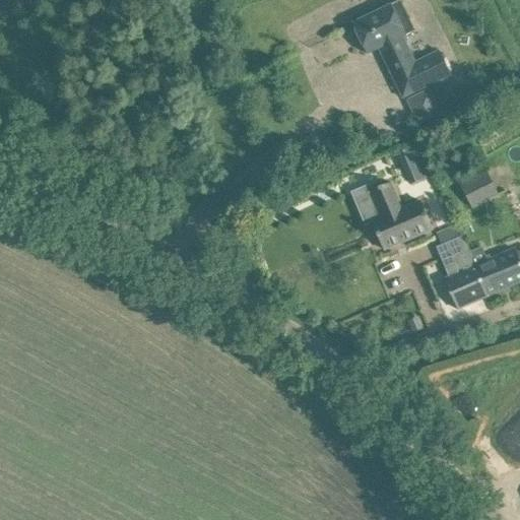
[(400,0),(352,23),(367,54),(379,49),(402,99),(451,75),(440,51),(415,63),(403,37),(415,31),(400,0)]
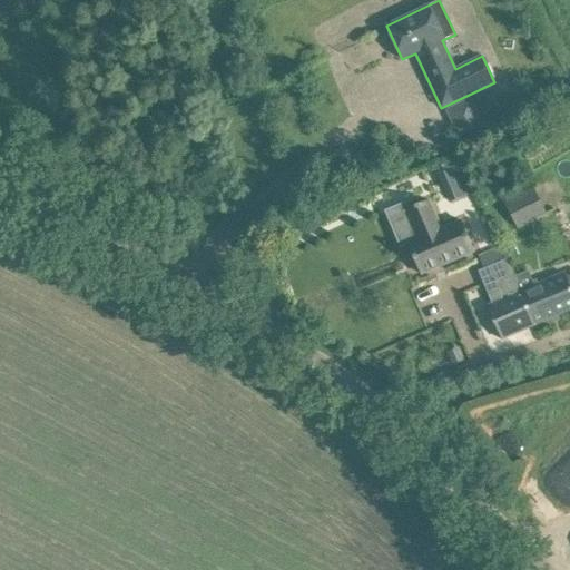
[(454,163),(436,170),(450,204),(469,196),(454,163)]
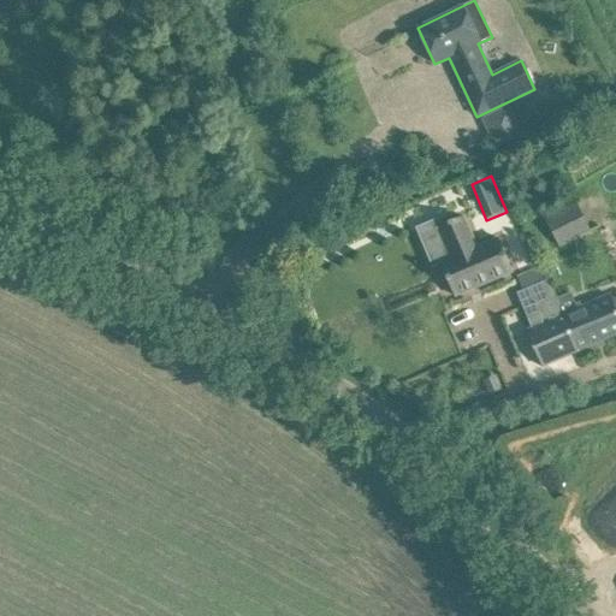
[(591,227),(578,201),(548,215),(561,243),(591,227)]
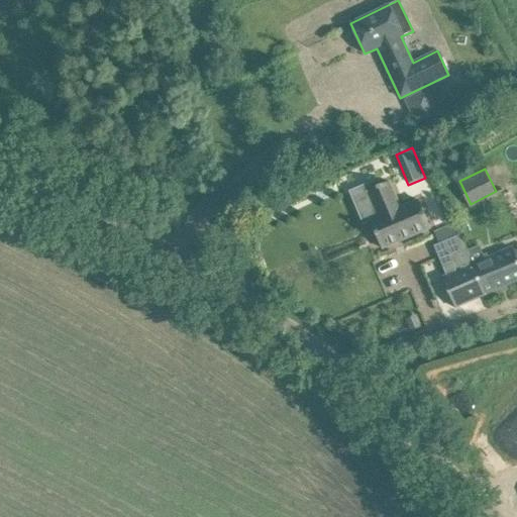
[(400,208),(389,182),(368,191),(379,217),(371,220),(382,248),(430,228),(418,200),(400,208)]
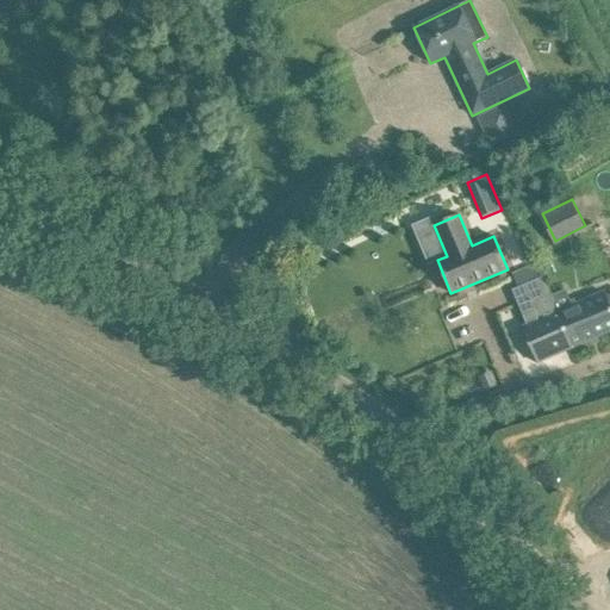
[(543,280),(515,292),(528,324),(522,328),(536,363),(572,348),(556,312),(558,312),(551,294),(549,291),(543,280)]
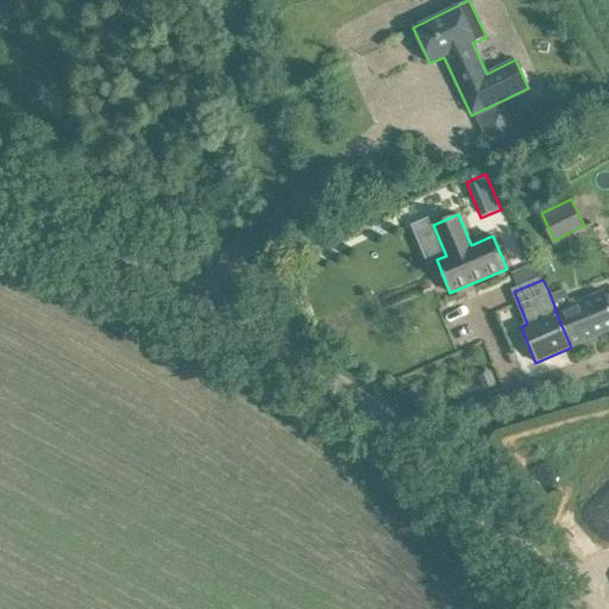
[(565,287),(550,294),(557,312),(556,312),(571,347),(608,331),(608,294),(604,296),(603,292),(581,301),(577,303),(573,296),(570,299),(565,287)]
